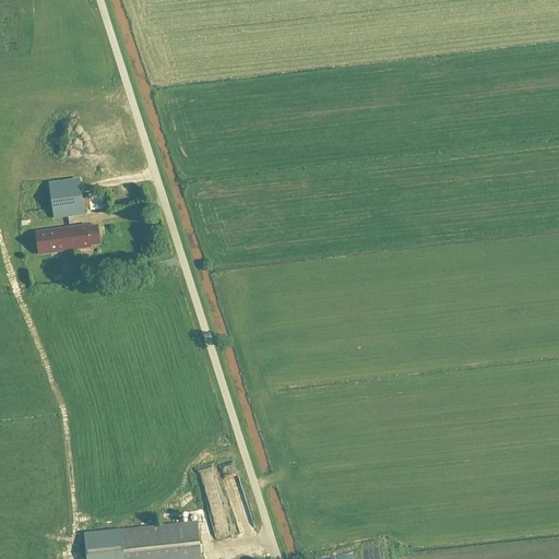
[(55,219),(85,215),(79,180),(48,186),(55,219)]
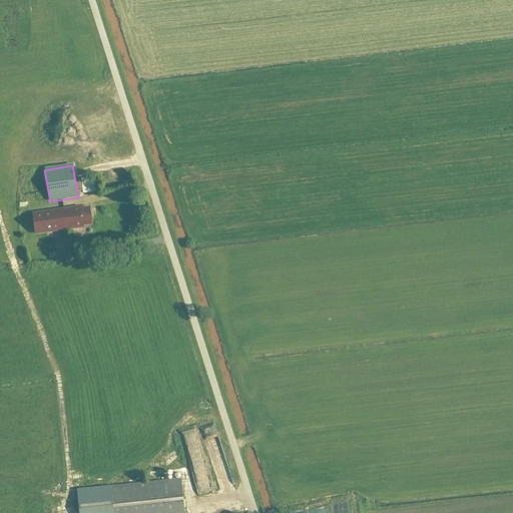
[(81,180),(83,192),(96,190),(94,178),(81,180)]
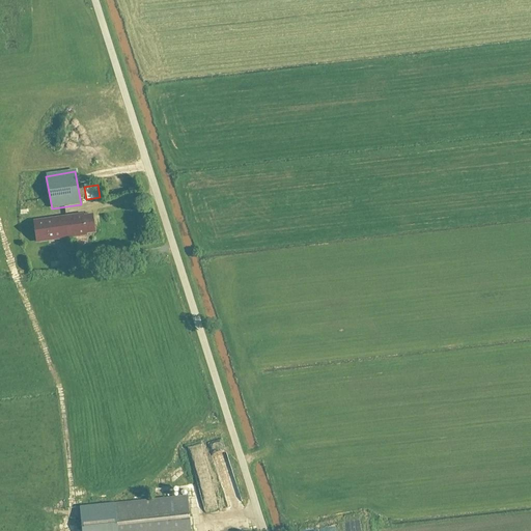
[(84,217),(84,215),(33,223),(35,244),(61,241),(86,236),(86,234),(95,232),(93,216),(84,217)]
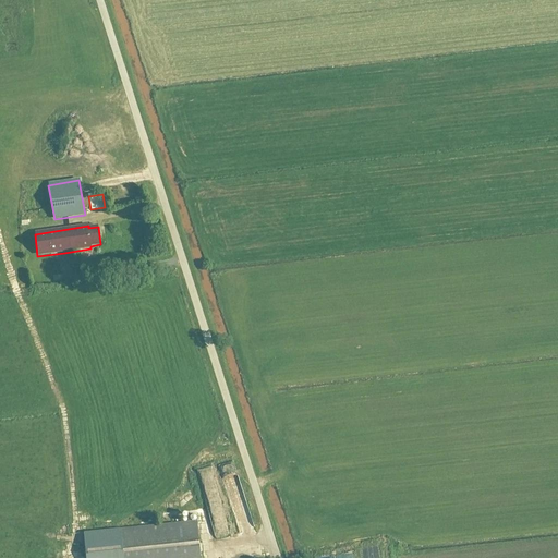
[(245,512),(243,488),(228,488),(230,513),(245,512)]
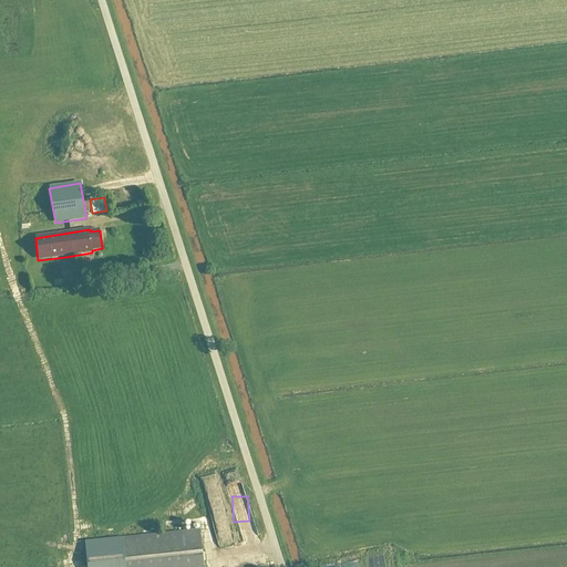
[(219,508),(213,509),(215,518),(222,517),(219,508)]
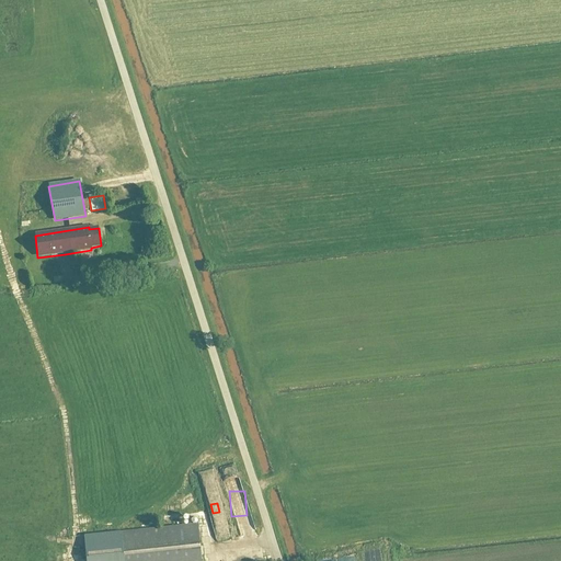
[(214,539),(225,537),(219,515),(208,517),(214,539)]
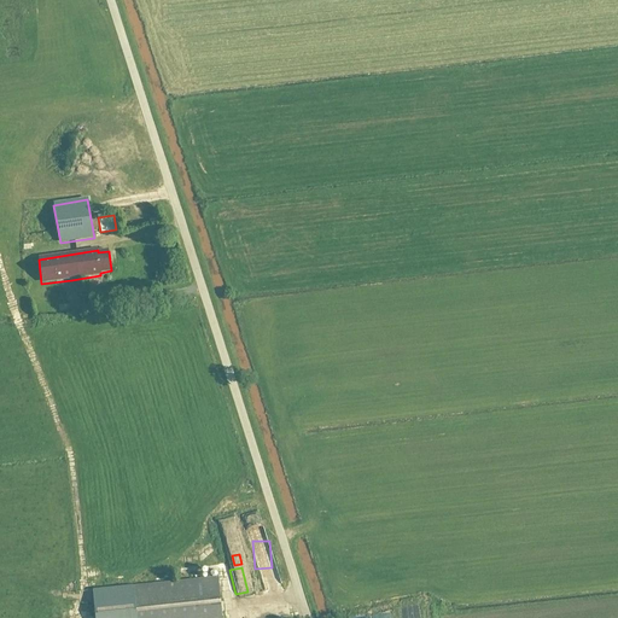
[(95,617),(221,617),(217,578),(93,590),(95,617)]
